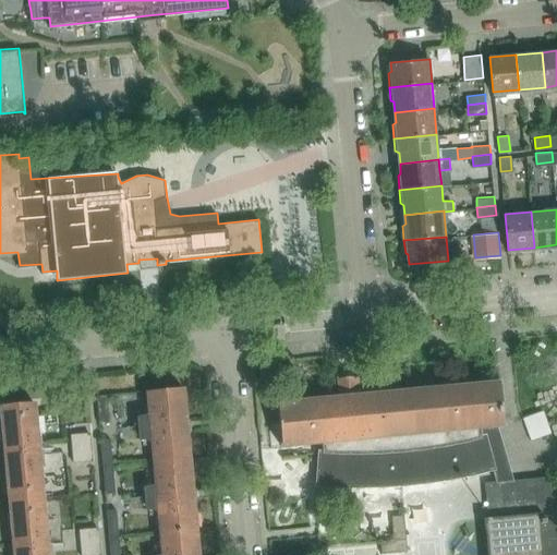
[(358,374),(348,375),(339,376),(340,395),(327,396),(278,400),(282,445),(324,441),(325,449),(318,448),(315,485),(333,486),(350,486),(367,486),(385,486),(402,485),(421,483),(439,481),(458,478),(476,473),(494,469),(495,469),(498,480),(512,479),(496,425),(505,424),(500,379),(359,393),(358,374)]
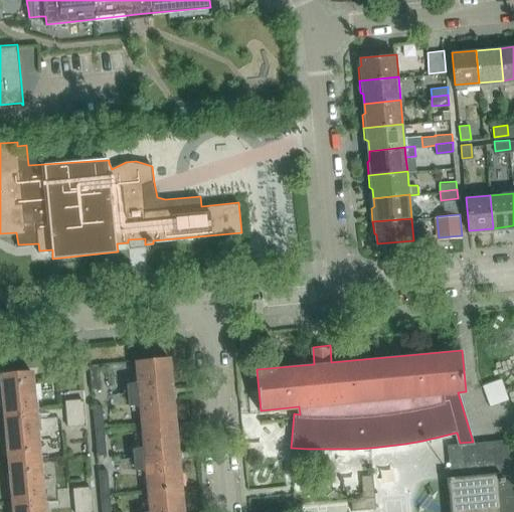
[(130,401),(140,404),(142,425),(175,422),(173,394),(170,394),(169,385),(172,385),(169,357),(137,360),(138,381),(129,385),(130,401)]
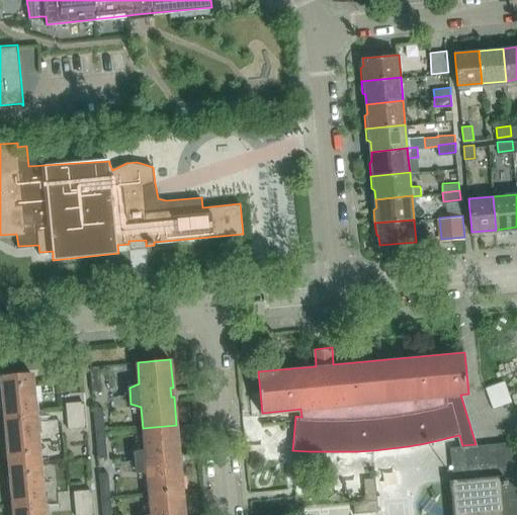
[(91,379),(99,378),(98,365),(90,366),(91,379)]
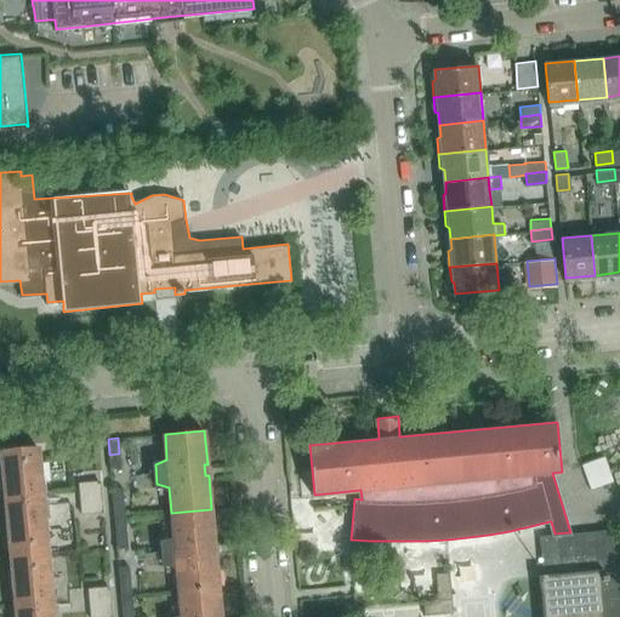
[(7,502),(44,498),(39,445),(3,449),(7,502)]
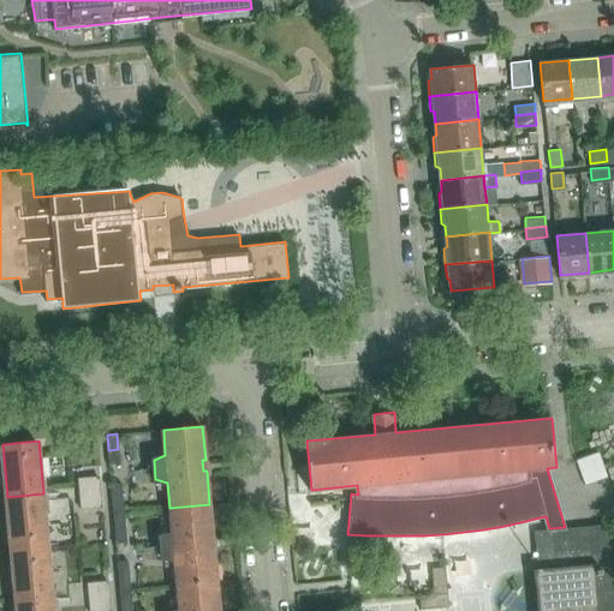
[(118,449),(108,450),(109,465),(119,463),(118,449)]
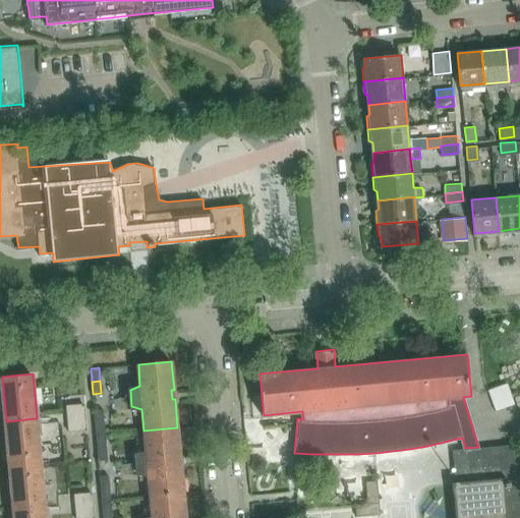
[(507,382),(487,389),(496,410),(515,403),(507,382)]
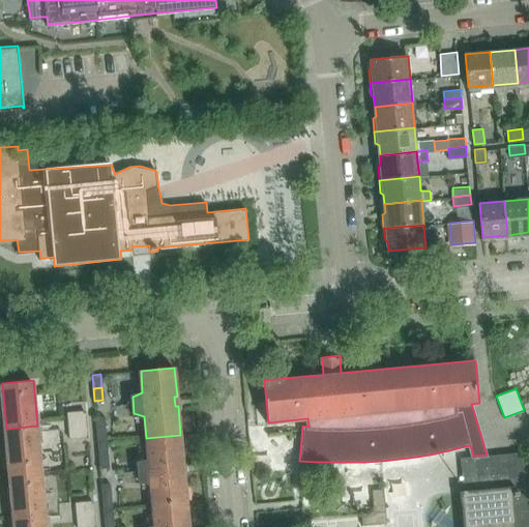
[(79,423),(77,410),(68,411),(69,425),(79,423)]
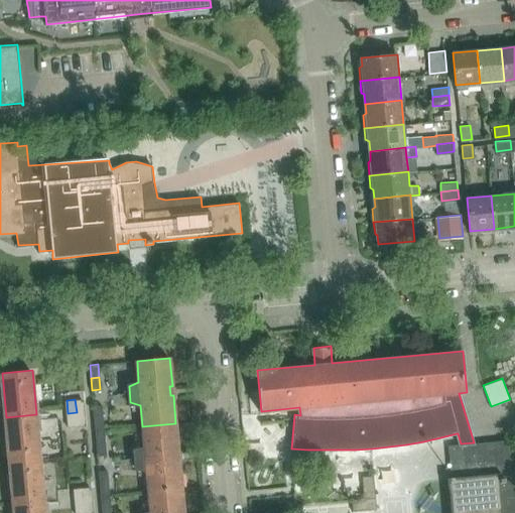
[(75,399),(77,412),(85,411),(84,399),(75,399)]
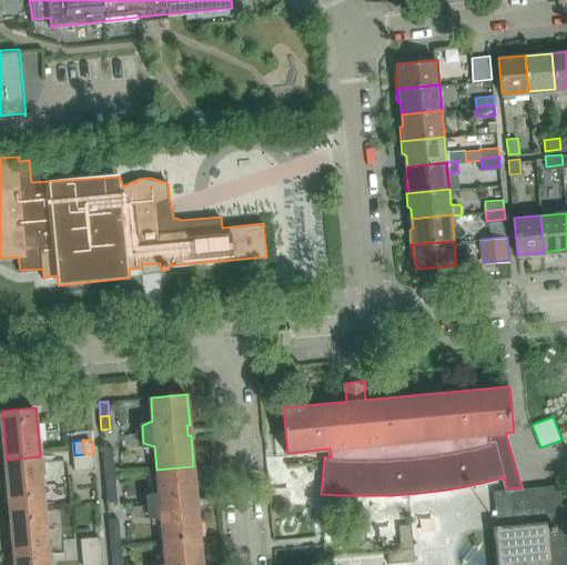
[(104,461),(113,460),(112,446),(102,446),(104,461)]
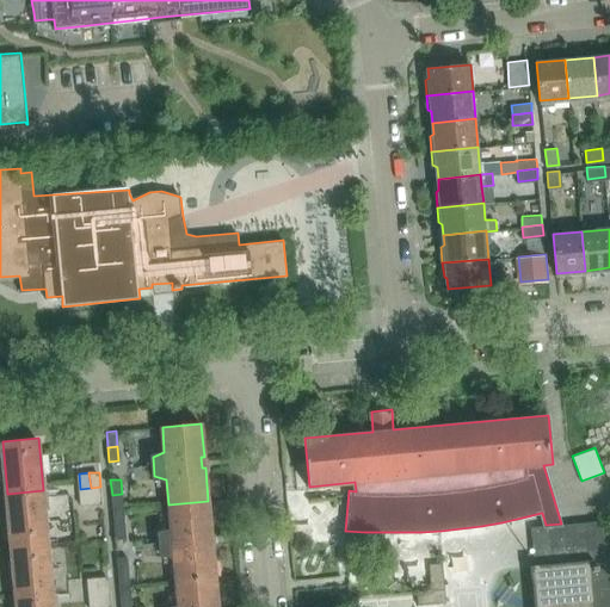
[(91,488),(92,502),(102,502),(100,487),(91,488)]
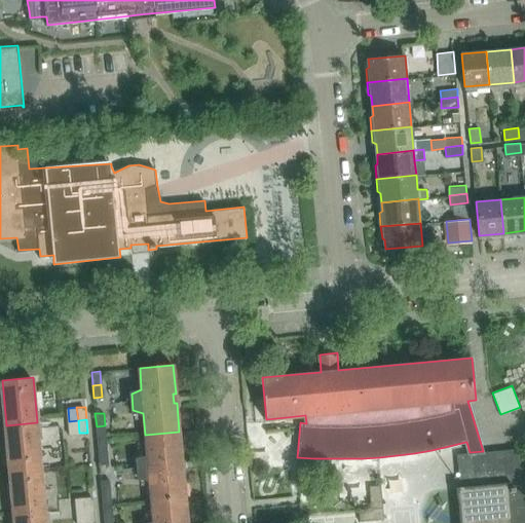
[(79,433),(78,420),(69,421),(71,434),(79,433)]
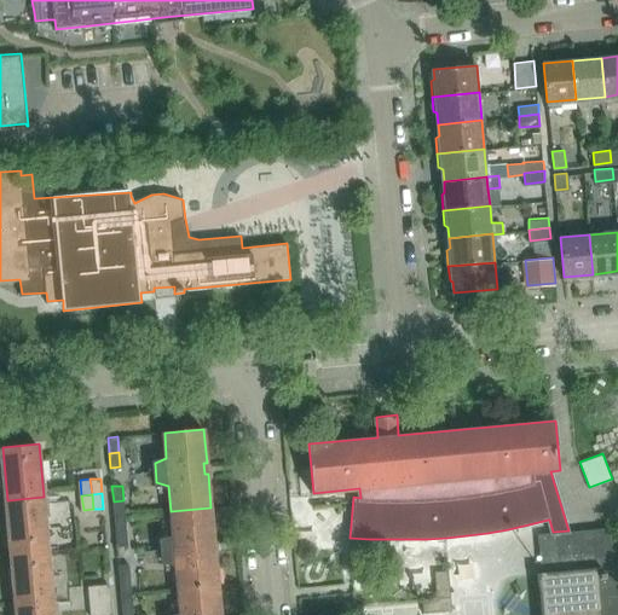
[(48,550),(44,497),(7,500),(12,552),(48,550)]
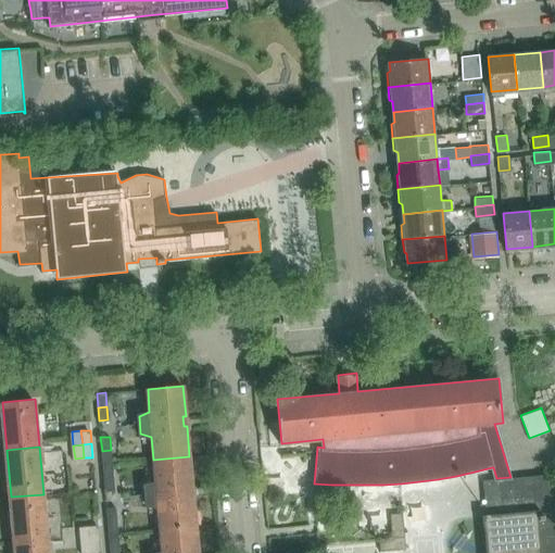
[(103,464),(112,463),(111,450),(102,451),(103,464)]
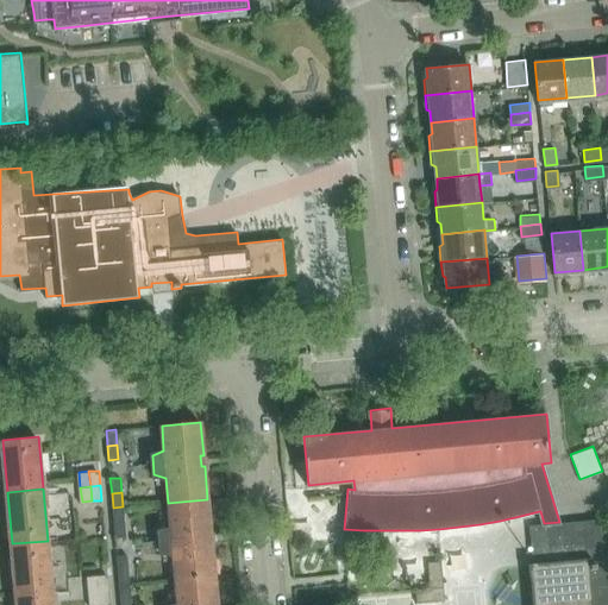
[(207,533),(211,533),(207,499),(168,503),(170,528),(160,531),(161,552),(173,554),(175,579),(215,575),(212,542),(208,542),(207,533)]
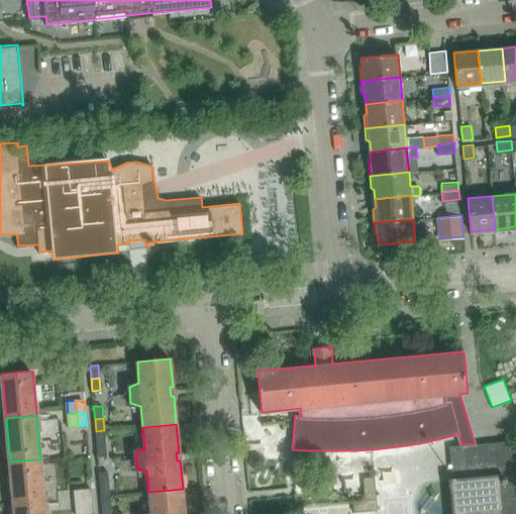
[(97,444),(105,443),(104,430),(96,431),(97,444)]
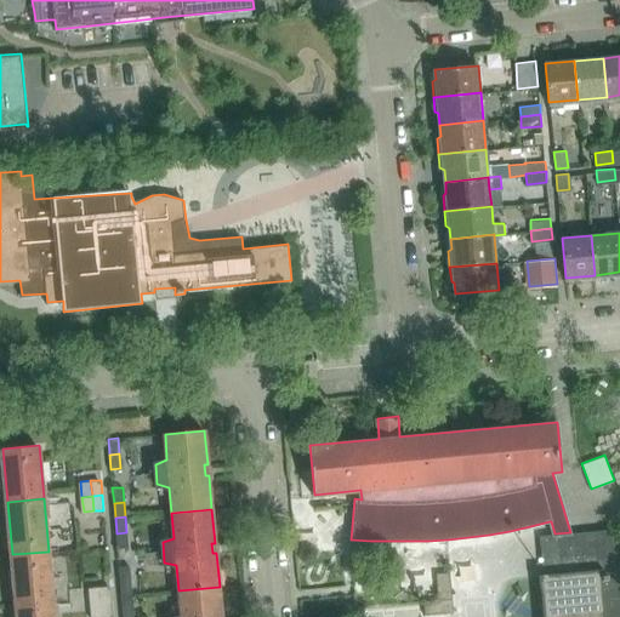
[(544,573),(540,573),(542,616),(619,616),(619,550),(618,527),(579,531),(570,532),(555,533),(540,535),(544,573)]
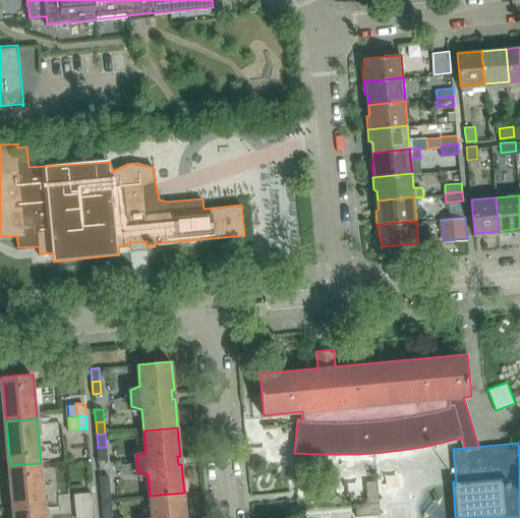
[(106,447),(98,448),(99,460),(107,459),(106,447)]
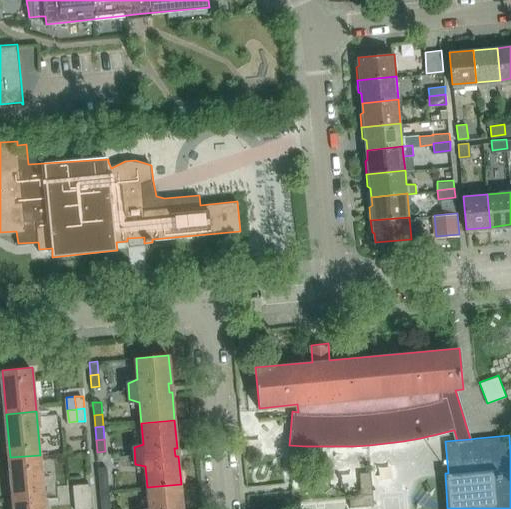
[(10,457),(14,501),(44,498),(40,455),(10,457)]
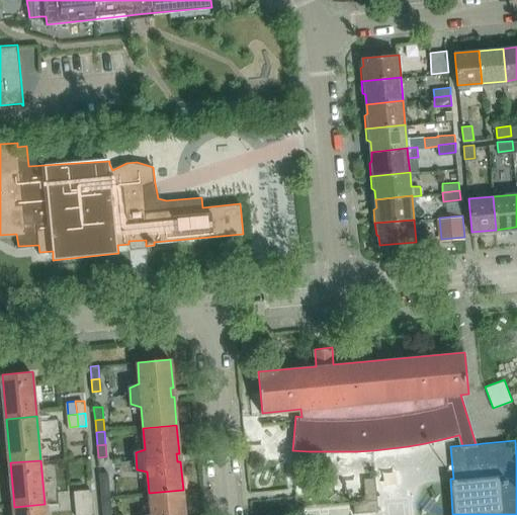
[(101,485),(109,484),(108,471),(99,473),(101,485)]
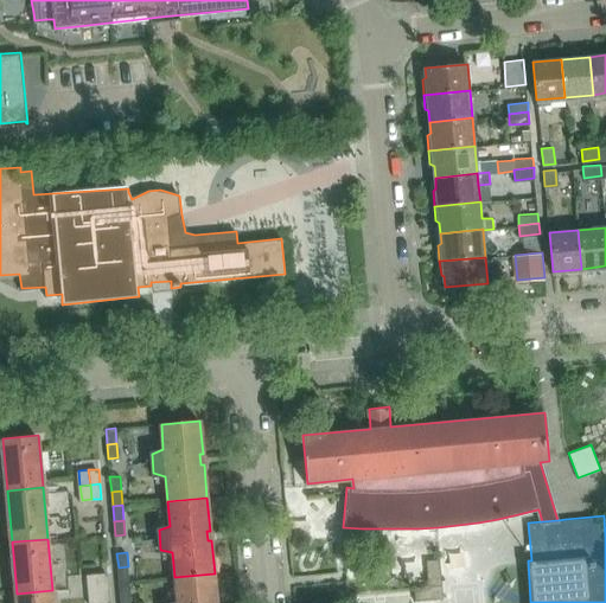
[(414,587),(414,588),(415,600),(444,597),(440,558),(426,559),(428,585),(414,587)]
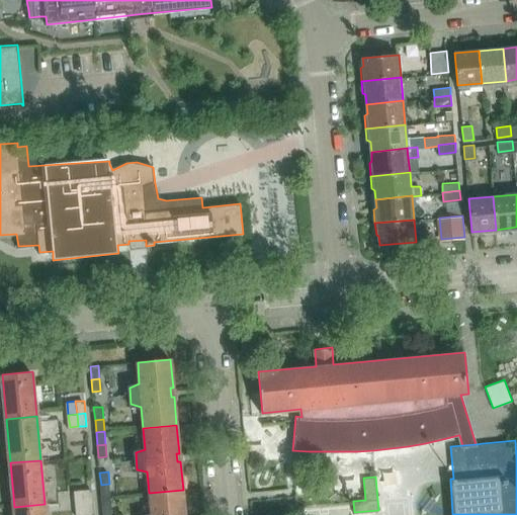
[(102,497),(110,496),(109,484),(101,485),(102,497)]
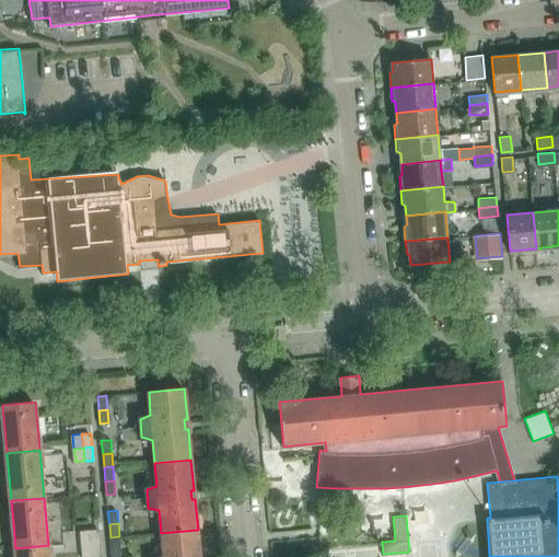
[(91,530),(92,544),(101,543),(100,529),(91,530)]
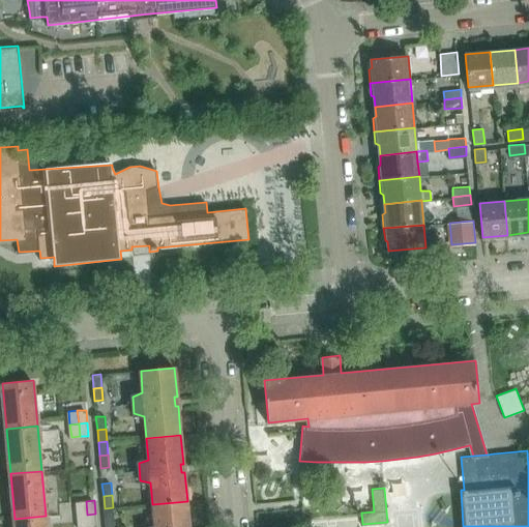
[(78,515),(87,515),(86,501),(77,502),(78,515)]
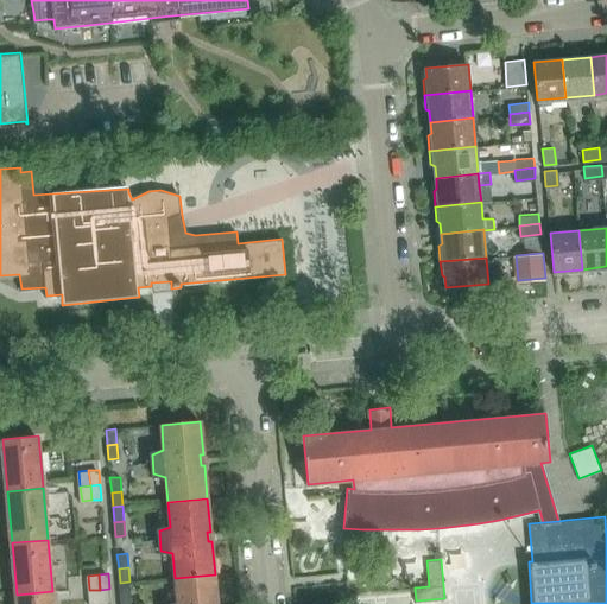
[(216,603),(215,574),(175,578),(177,603),(176,603),(216,603)]
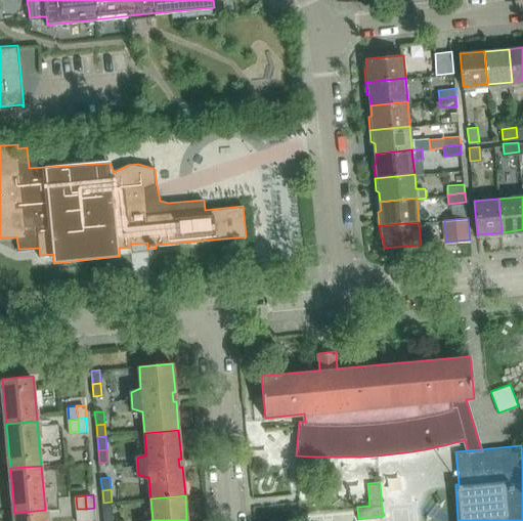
[(104,516),(113,515),(112,502),(103,503),(104,516)]
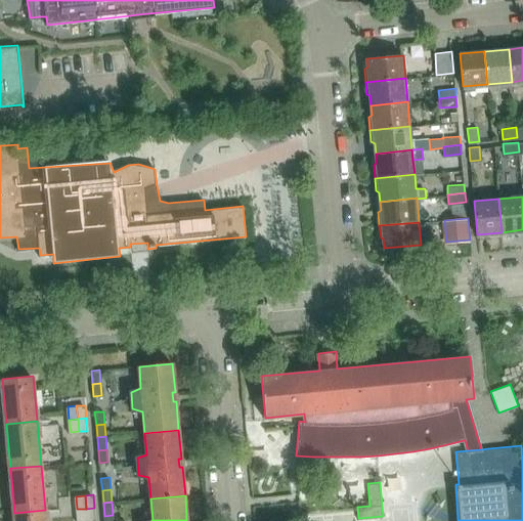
[(86,509),(86,520),(88,520),(95,520),(94,508),(86,509)]
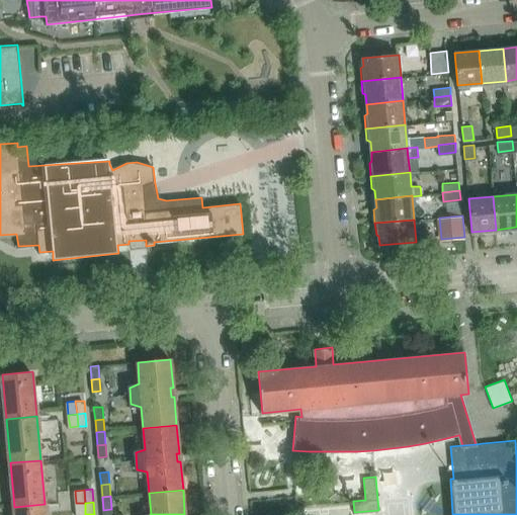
[(85,514),(85,503),(76,503),(77,514),(85,514)]
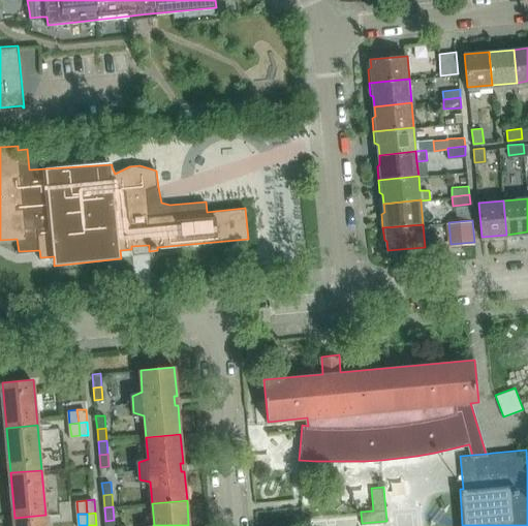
[(45,525),(45,515),(14,518),(14,525),(45,525)]
